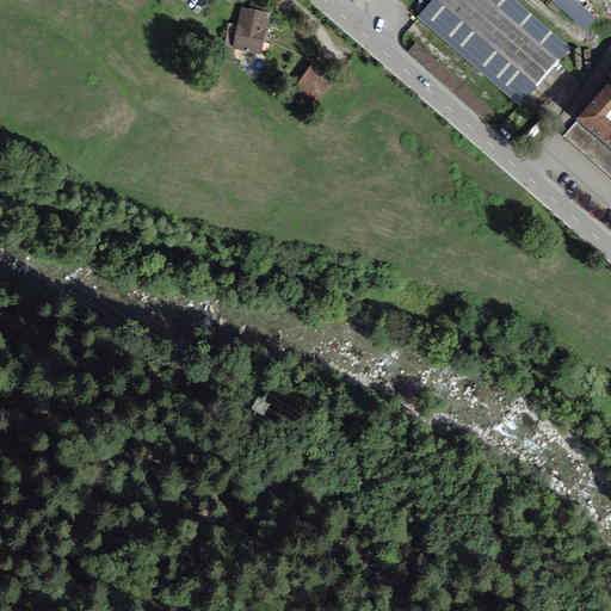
[(566,49),(510,0),(433,0),(420,16),(519,102),(566,49)]
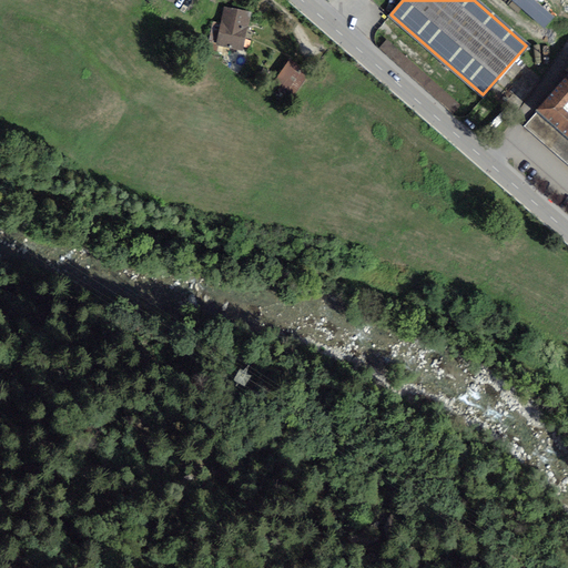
[(555,18),(534,0),(508,0),(544,30),(555,18)]
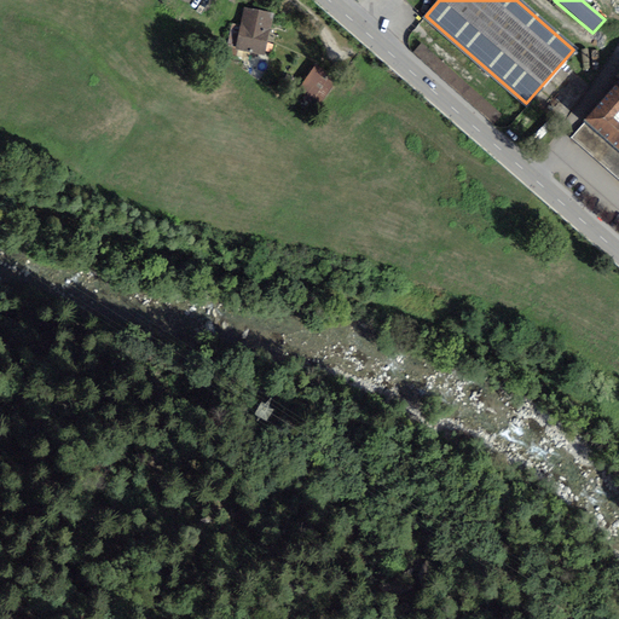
[(264,58),(275,16),(246,9),(235,51),(264,58)]
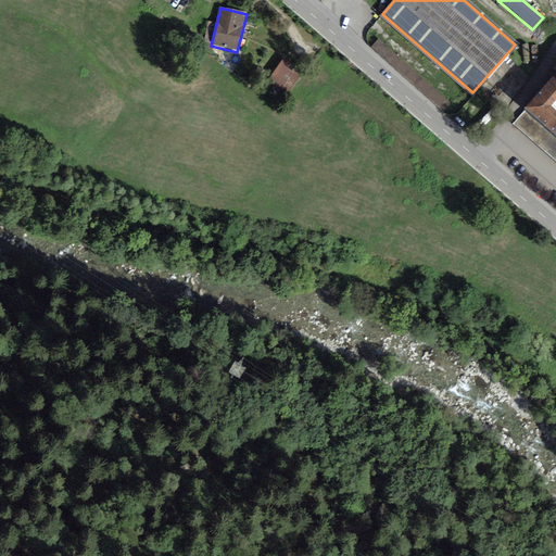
[(288,93),(300,70),(281,60),(268,83),(288,93)]
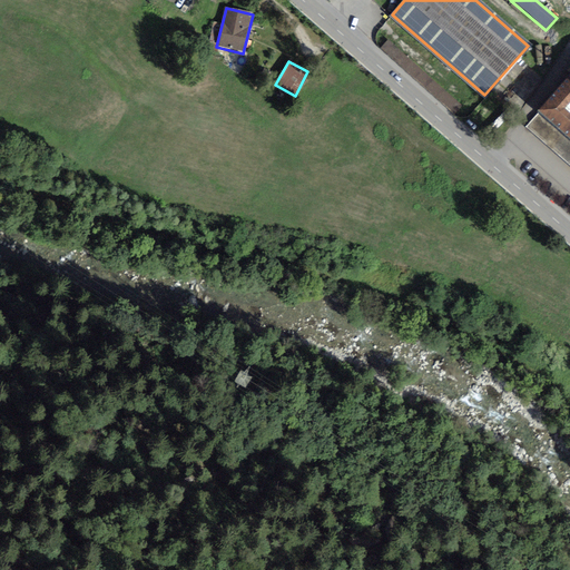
[(539,112),(569,139),(569,76),(538,111),(539,112)]
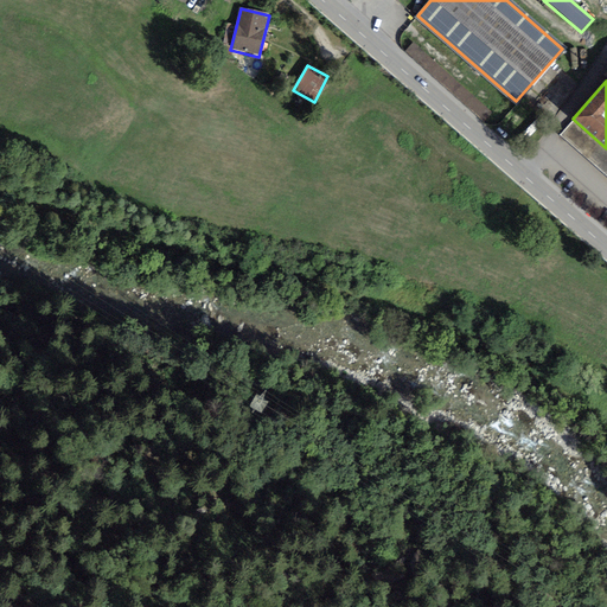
[(606,148),(574,120),(560,135),(606,177),(606,148)]
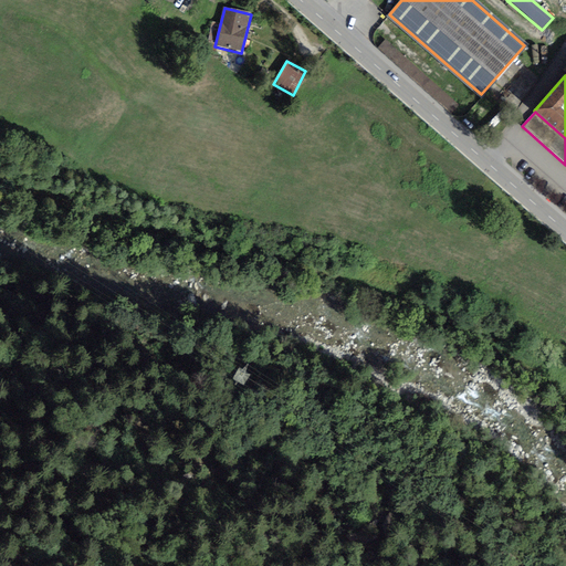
All buildings are outlined.
